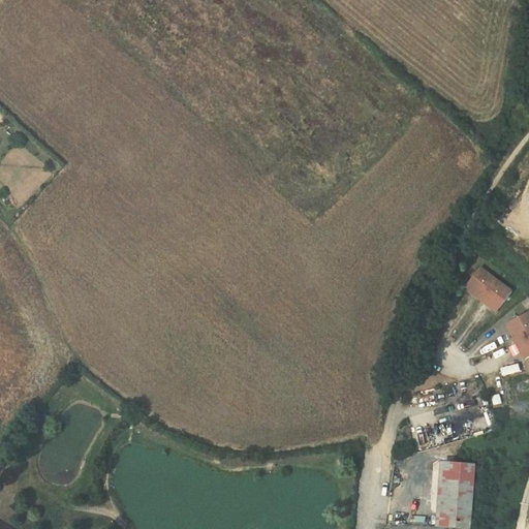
[(480,268),(468,284),(500,309),(512,292),(480,268)]
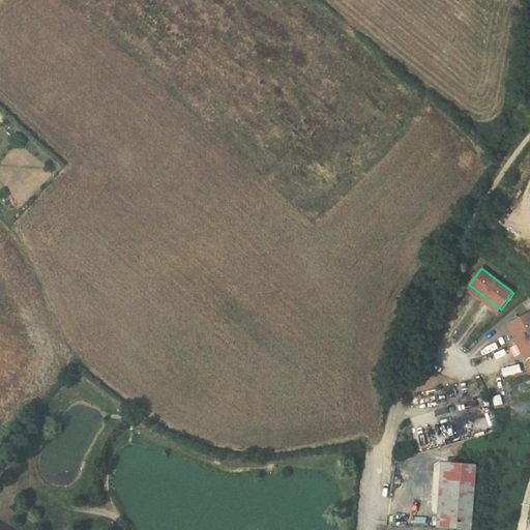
[(501,310),(469,285),(466,289),(498,314),(501,310)]
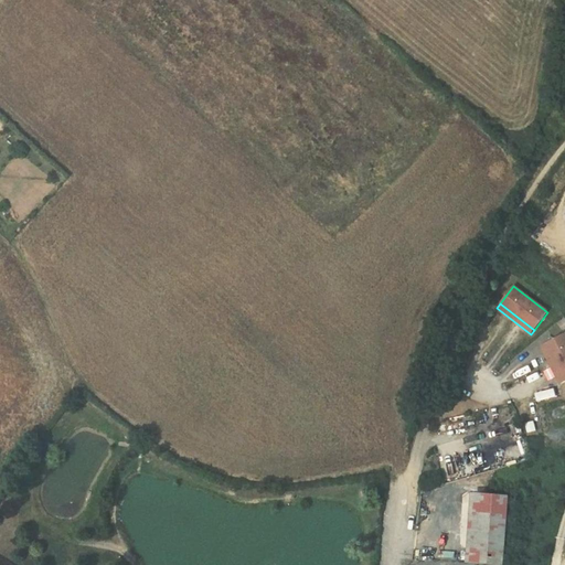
[(564,333),(545,343),(564,382),(564,381),(564,333)]
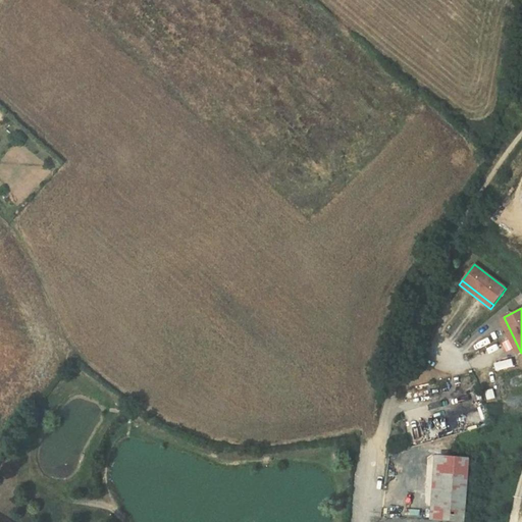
[(521,353),(504,317),(499,319),(517,355),(521,353)]
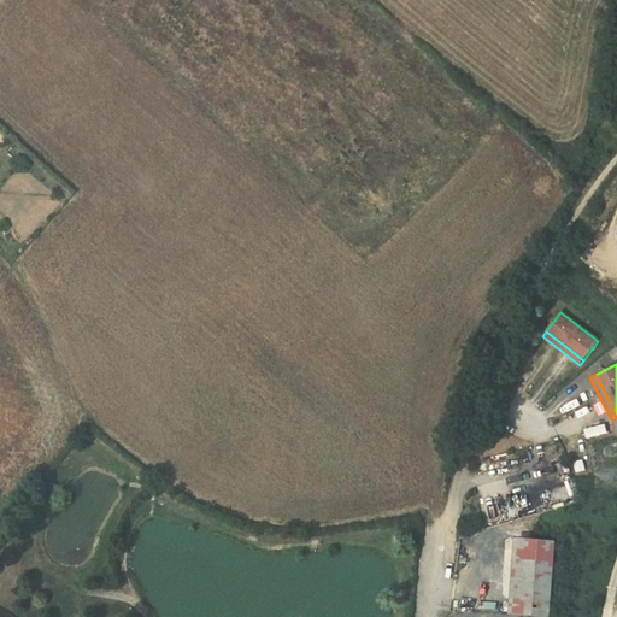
[(524,539),(518,615),(544,616),(550,616),(556,541),(524,539)]
